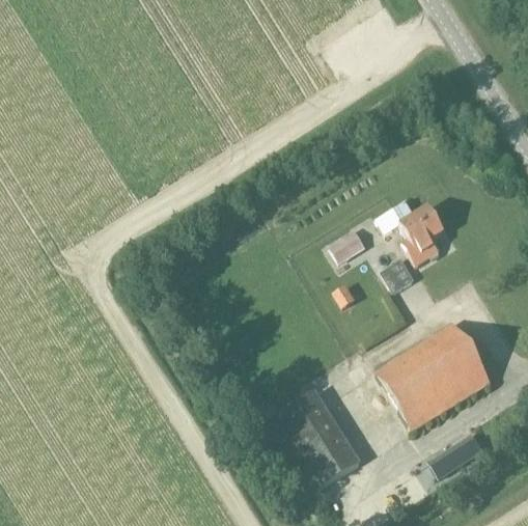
[(435,240),(446,231),(431,206),(416,215),(407,201),(396,208),(405,222),(401,224),(410,238),(404,242),(418,265),(441,250),(435,240)]
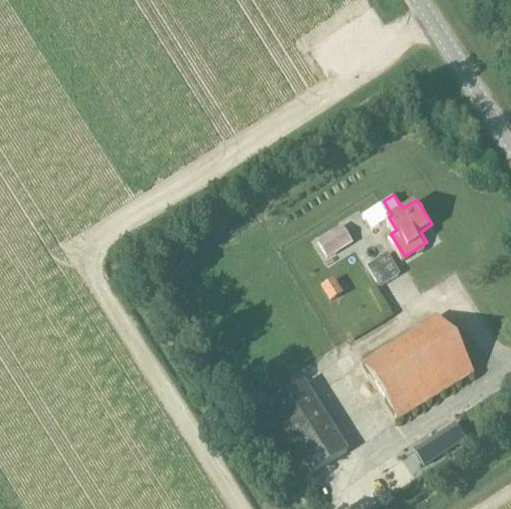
[(329,254),(353,240),(343,223),(319,238),(329,254)]
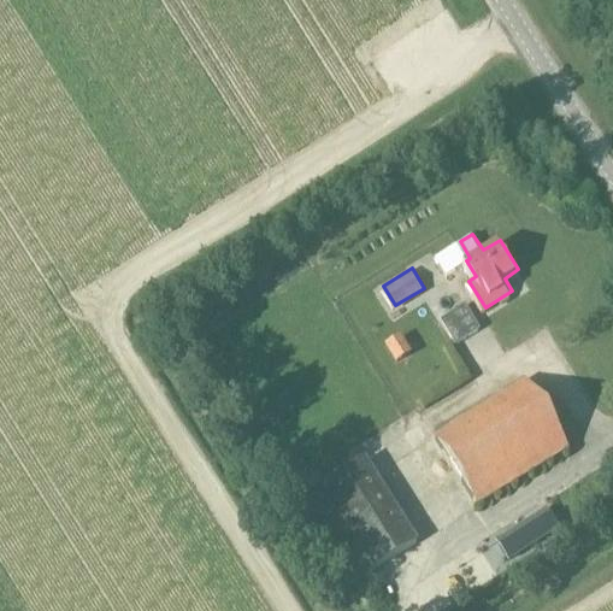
[(457,341),(481,325),(466,303),(442,318),(457,341)]
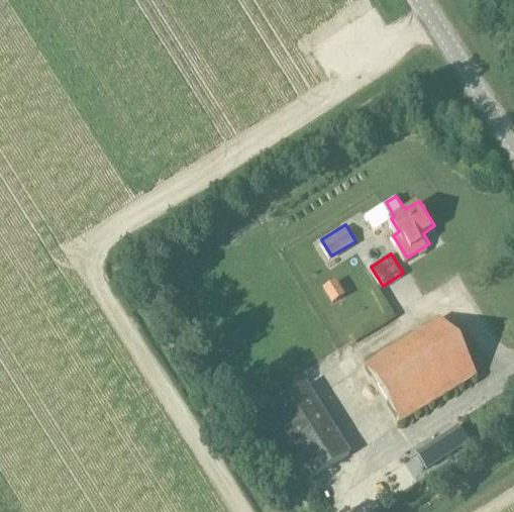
[(401,420),(477,372),(440,316),(366,364),(401,420)]
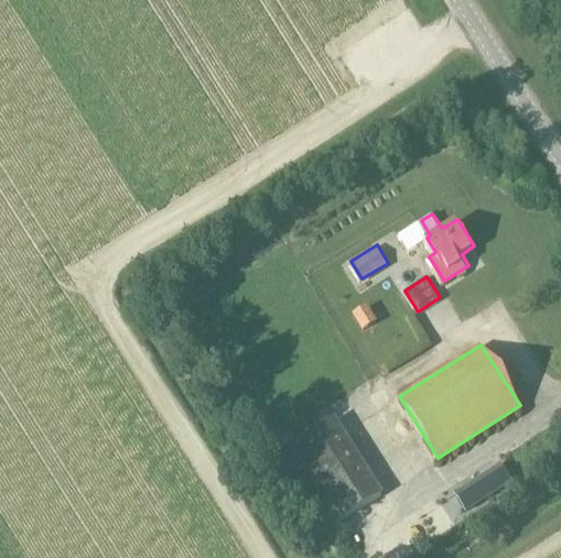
[(322,529),(383,491),(336,416),(281,450),(276,453),(322,529)]
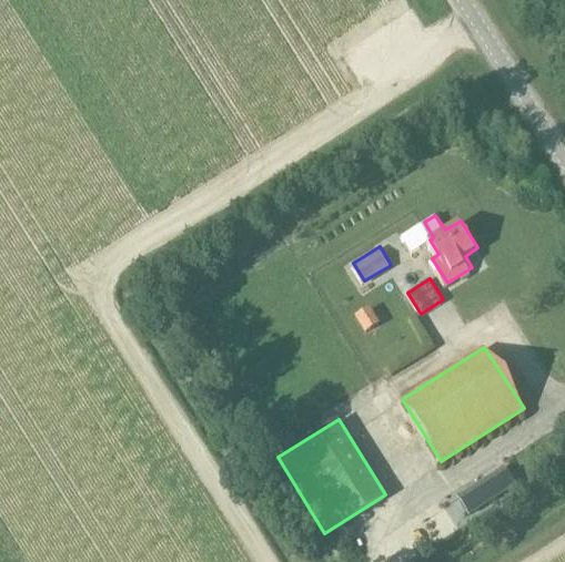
[(547,493),(557,487),(553,481),(544,487),(547,493)]
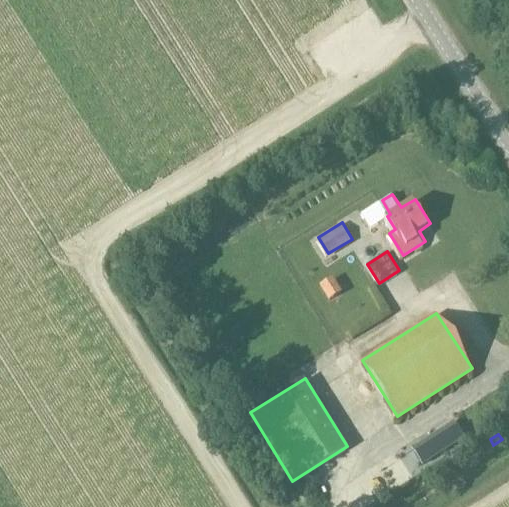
All buildings are outlined.
